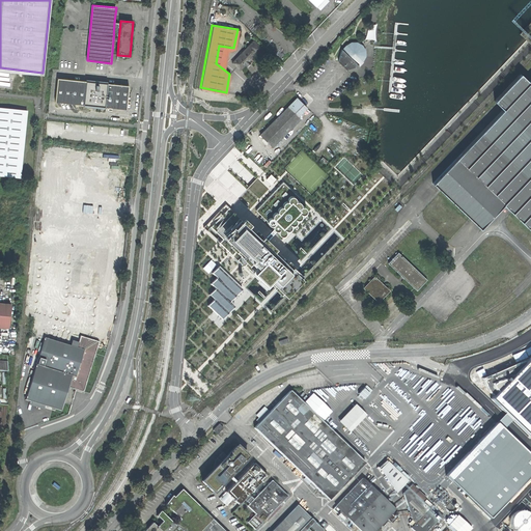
[(290,54),(294,52),(281,39),(274,46),(279,51),(278,52),(280,54),(281,53),(287,58),(290,54)]
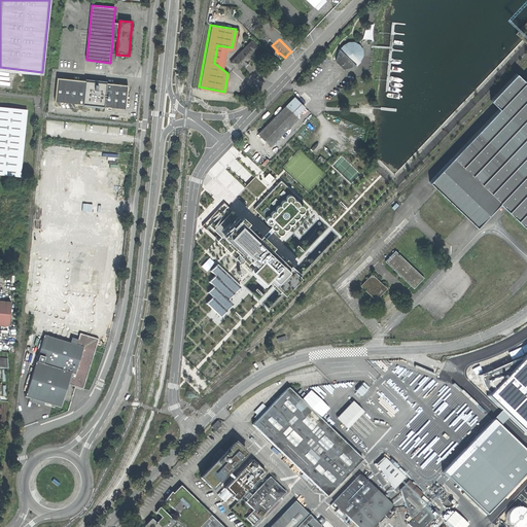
[(254,43),(250,40),(230,61),(236,68),(241,64),(243,66),(247,62),(249,59),(247,57),(257,47),(256,45),(256,44),(254,42),(254,43)]
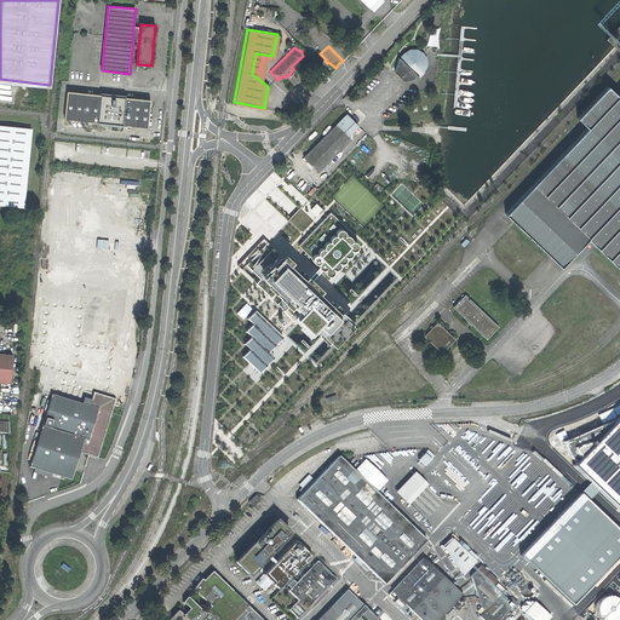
[(400,75),(405,80),(418,75),(423,70),(425,67),(426,61),(424,55),(419,50),(414,49),(409,50),(400,56),(395,72),(400,75)]
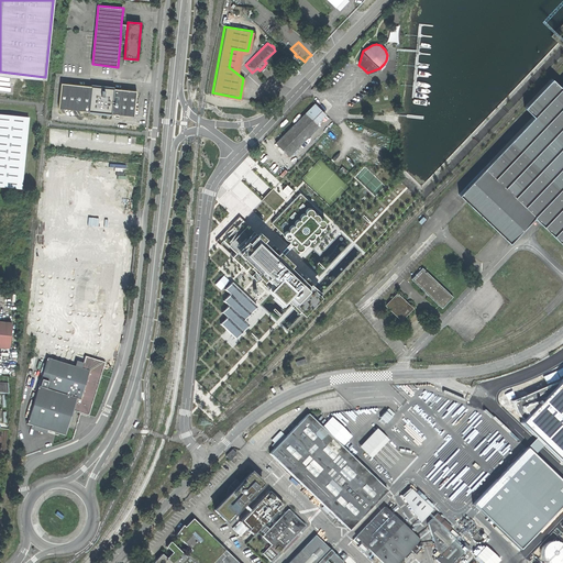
[(459,192),(508,241),(533,216),(562,244),(562,84),(561,86),(552,77),(525,105),(533,114),(459,192)]
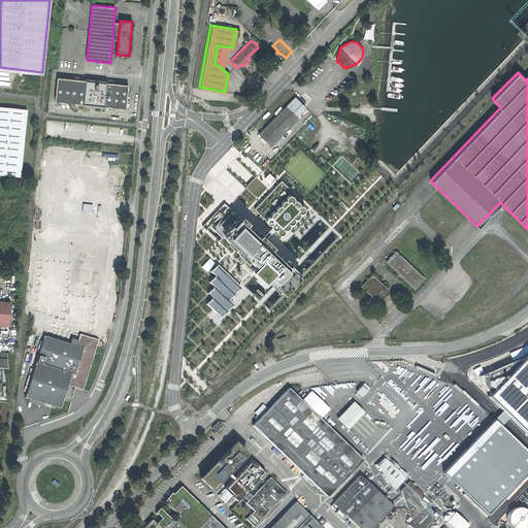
[(55,101),(126,108),(128,86),(108,84),(108,81),(97,80),(86,79),(86,81),(58,78),(55,101)]
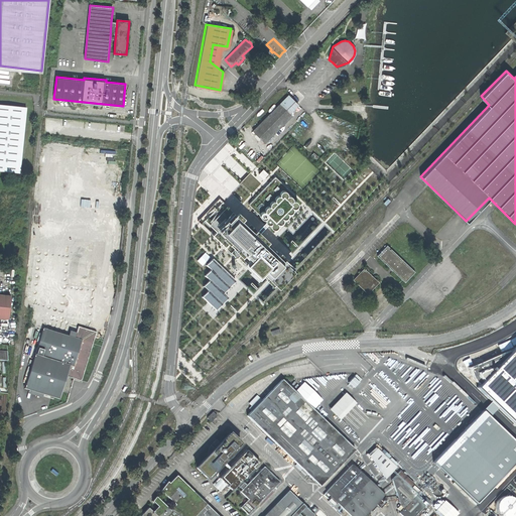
[(252,129),(264,141),(291,115),(289,113),(297,105),(288,95),(267,115),(252,129)]
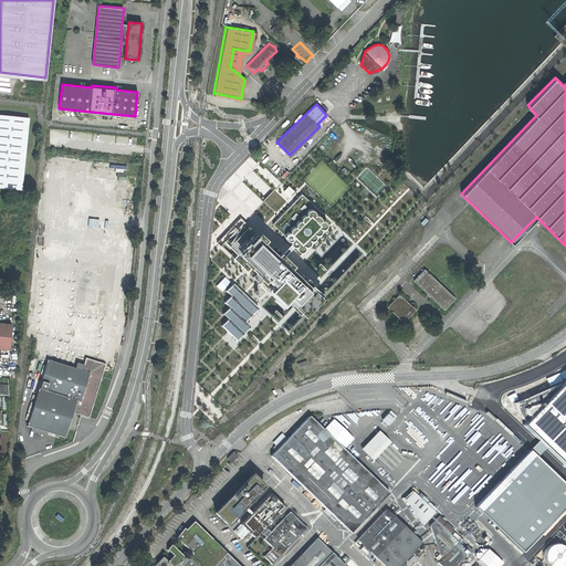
[(29,116),(0,113),(0,187),(21,189),(29,116)]
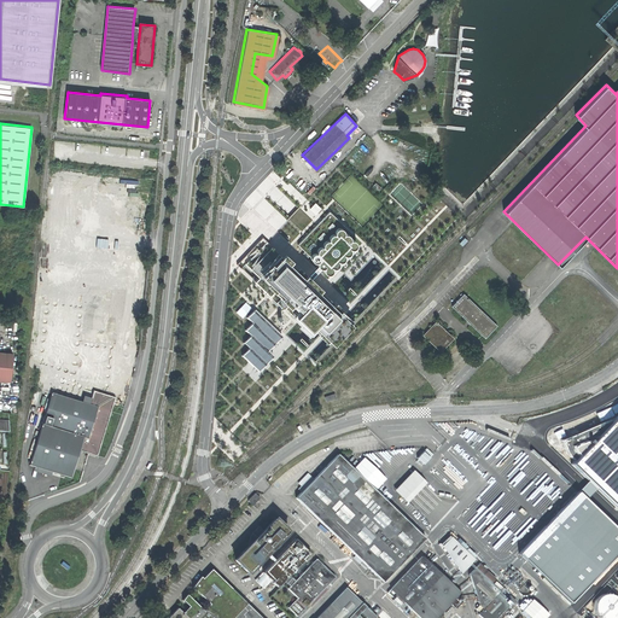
[(342,225),(309,258),(331,279),(363,245),(342,225)]
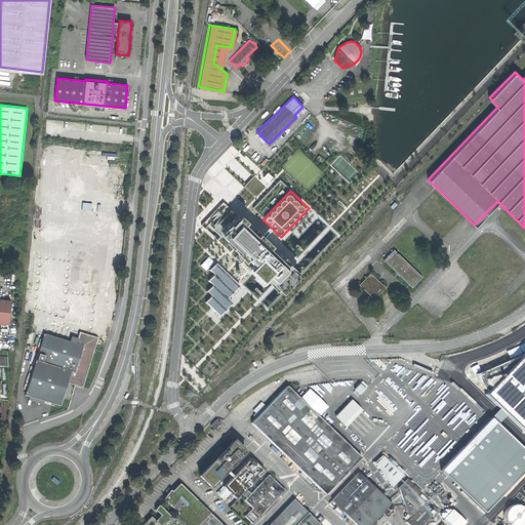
[(249,271),(238,283),(217,263),(209,271),(214,276),(209,282),(214,287),(210,291),(215,296),(209,303),(240,333),(297,274),(225,203),(202,226),(249,271)]
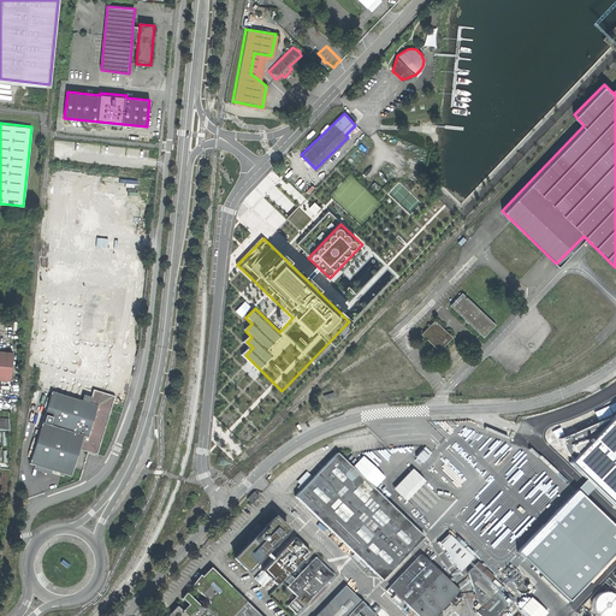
[(463,292),(451,306),(484,337),(496,324),(463,292)]
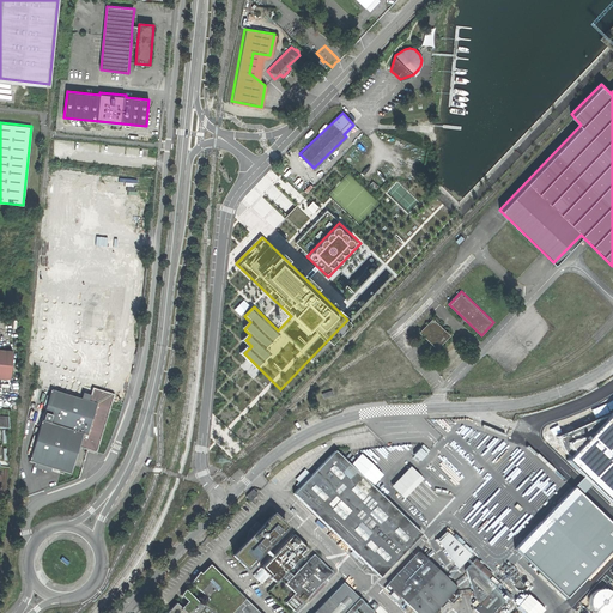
[(450,337),(434,320),(420,332),(437,350),(444,343),(450,337)]
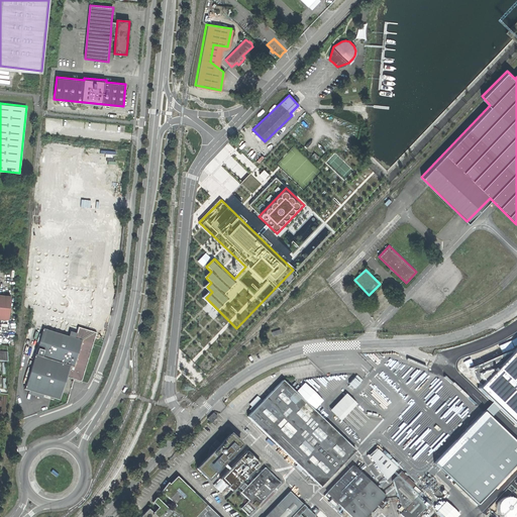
[(9,296),(0,295),(0,320),(8,321),(9,296)]
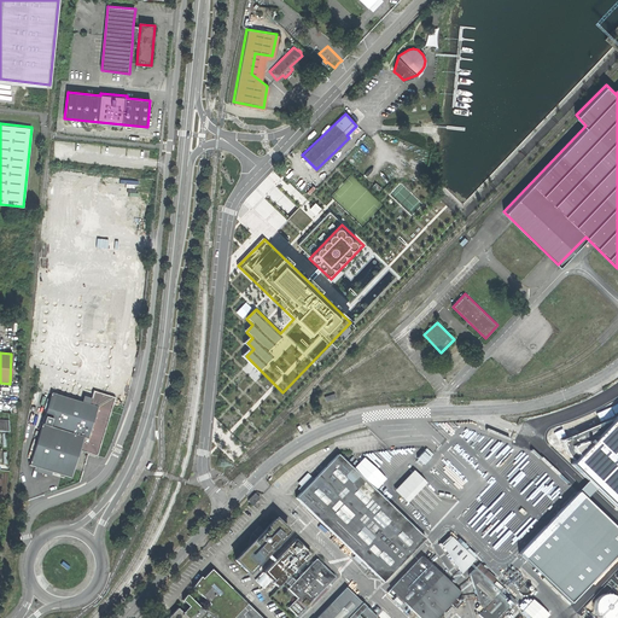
[(66,394),(81,398),(85,386),(70,383),(66,394)]
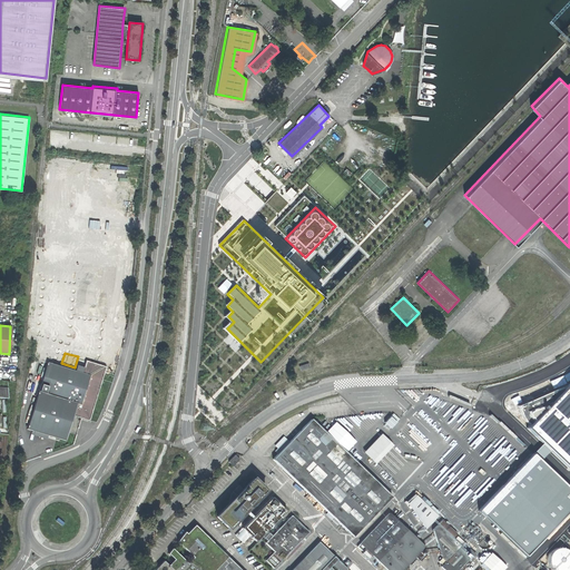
[(26,428),(64,439),(71,414),(88,419),(91,406),(105,365),(85,359),(81,372),(46,361),(26,428)]
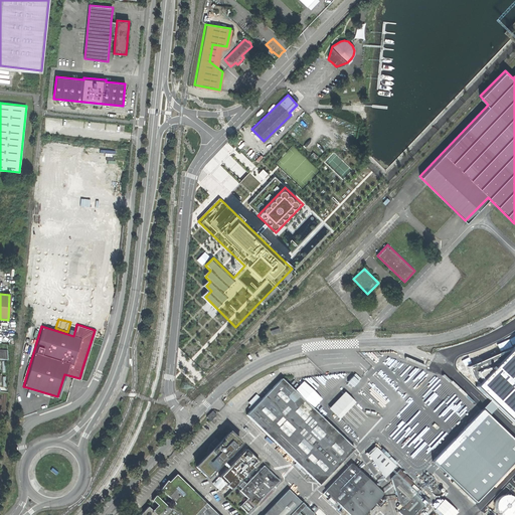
[(245,414),(318,485),(353,449),(281,378),(245,414)]
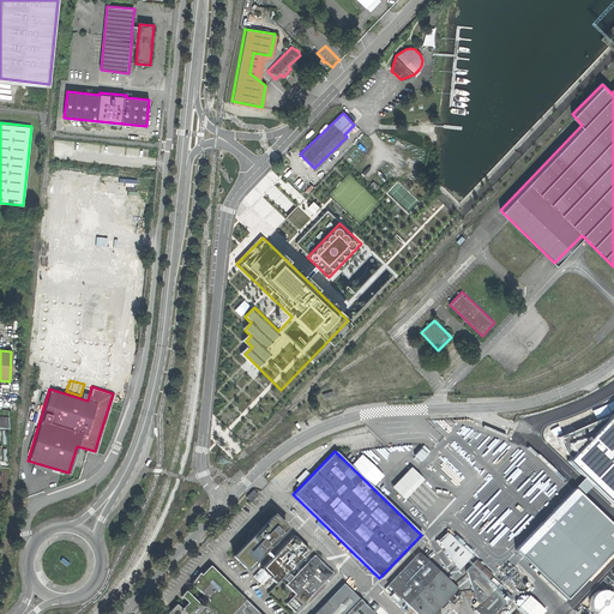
[(391,487),(403,499),(421,481),(409,468),(391,487)]
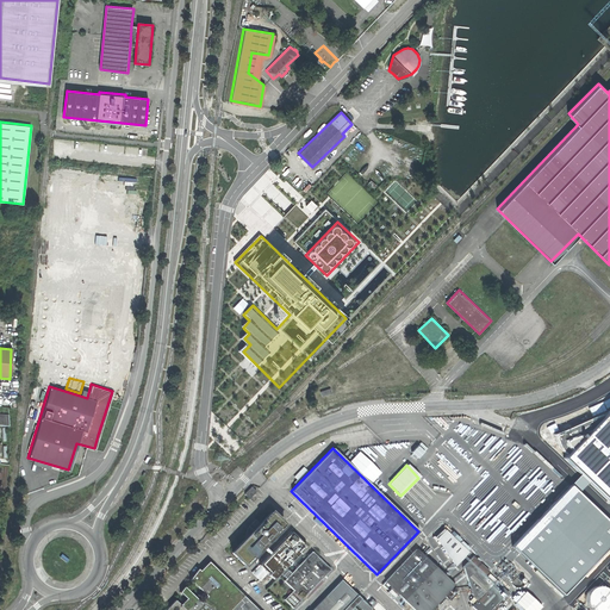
[(491,472),(459,504),(481,526),(514,493),(491,472)]
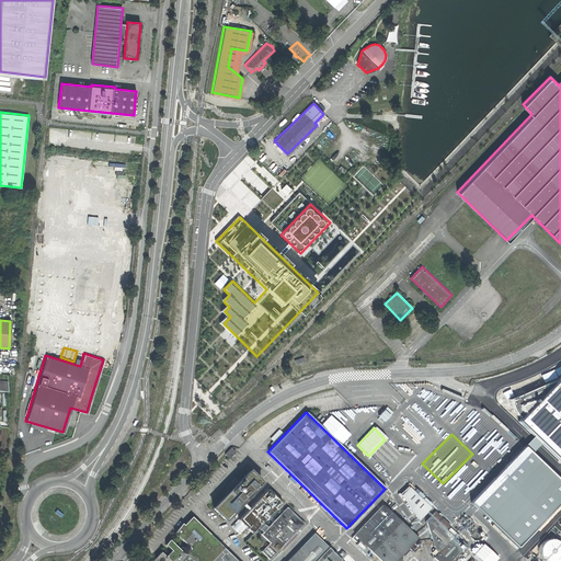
[(560,482),(524,447),(471,502),(518,548),(560,503),(560,482)]
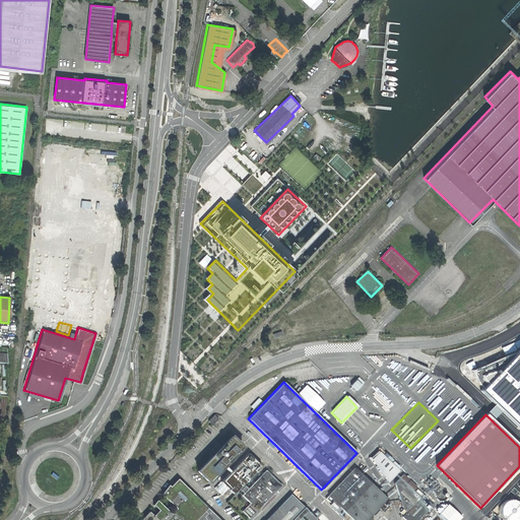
[(212,425),(218,419),(215,415),(209,419),(212,425)]
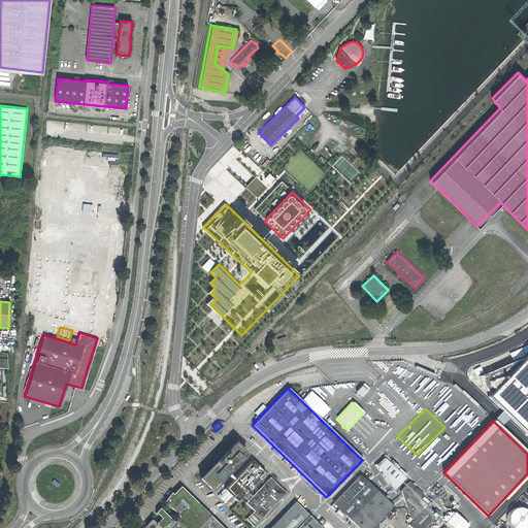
[(215,458),(217,461),(199,477),(210,489),(244,455),(233,444),(224,454),(222,452),(215,458)]
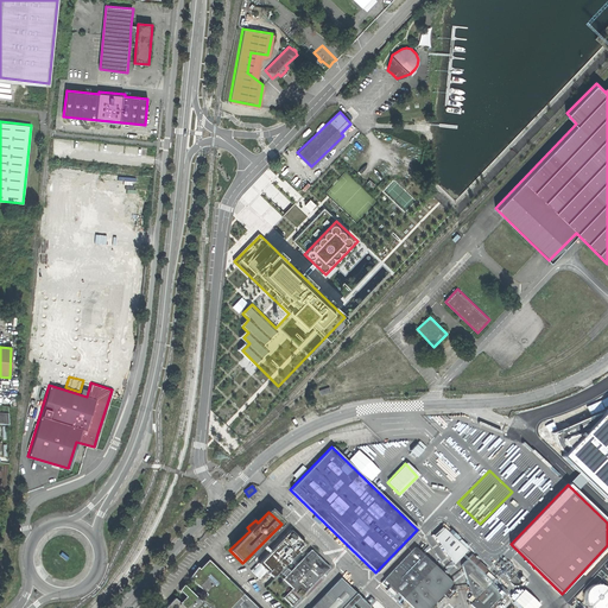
[(289,530),(258,563),(266,571),(273,578),(304,546),(289,530)]
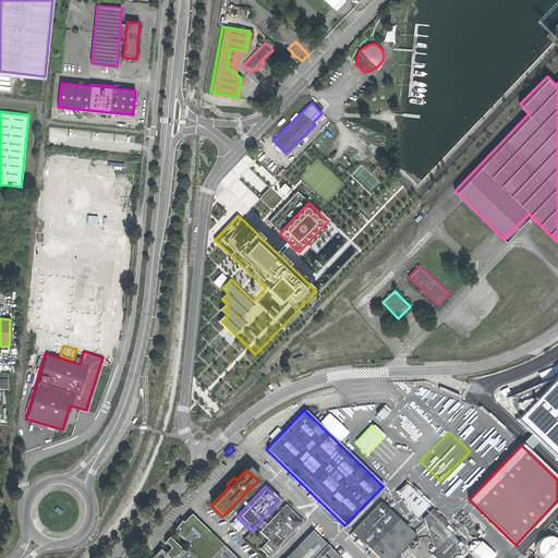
[(416,517),(427,506),(407,486),(398,494),(414,518),(416,517)]
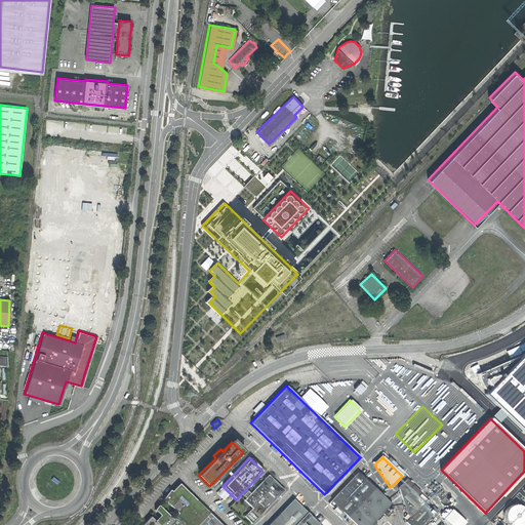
[(390,505),(358,473),(330,501),(353,524),(374,524),(372,522),(390,505)]
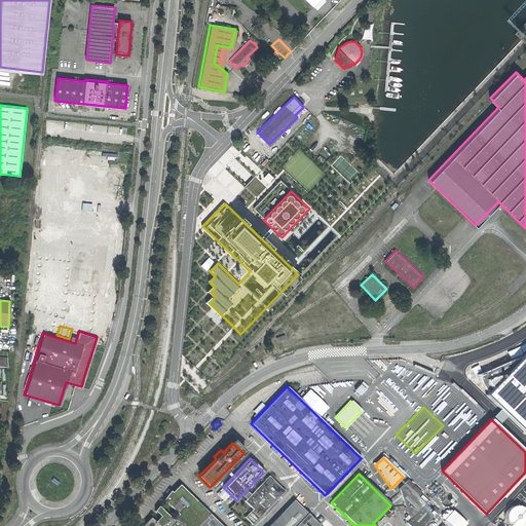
[(266,477),(243,501),(252,509),(243,518),(251,525),(283,491),(266,477)]
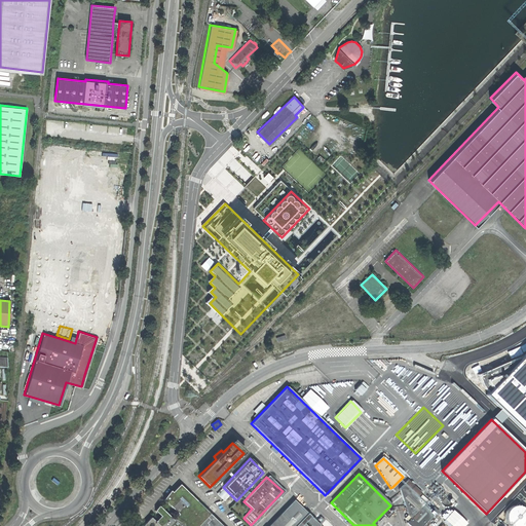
[(425,525),(426,525),(428,525),(440,514),(433,508),(430,511),(416,497),(420,493),(407,481),(398,488),(406,514),(407,516),(404,520),(409,525),(425,525)]
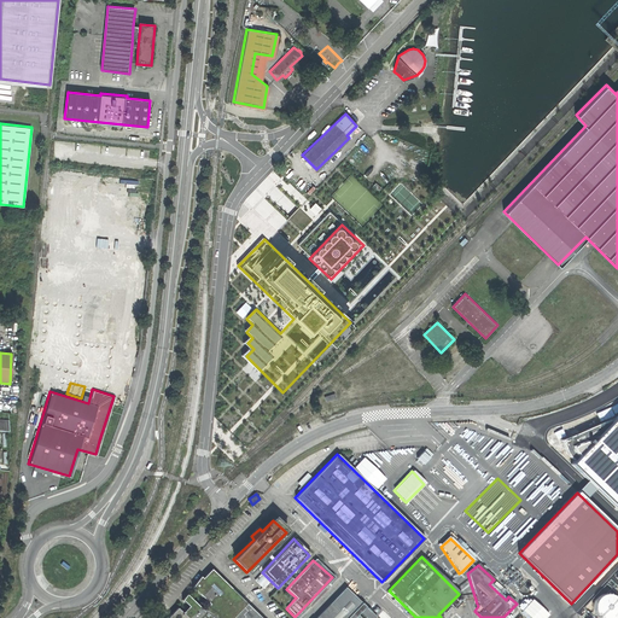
[(191,607),(185,614),(188,617),(234,617),(248,605),(213,571),(204,579),(202,578),(192,588),(210,605),(204,611),(188,596),(184,601),(191,607)]
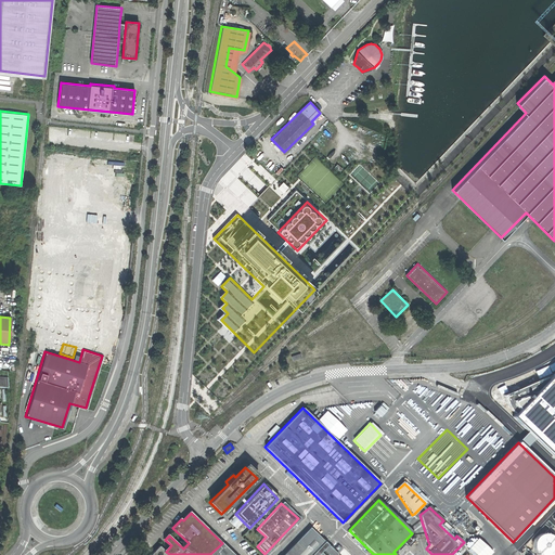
[(235,529),(243,521),(235,514),(228,521),(235,529)]
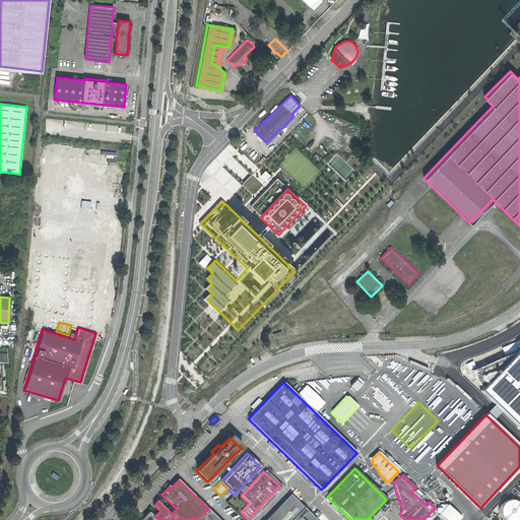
[(289,495),(263,519),(316,519),(319,515),(316,512),(312,516),(289,495)]
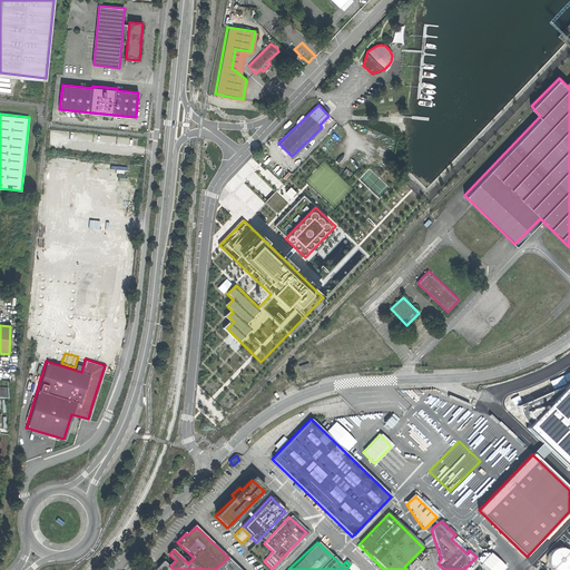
[(511,569),(520,561),(499,542),(480,562),(488,569),(511,569)]
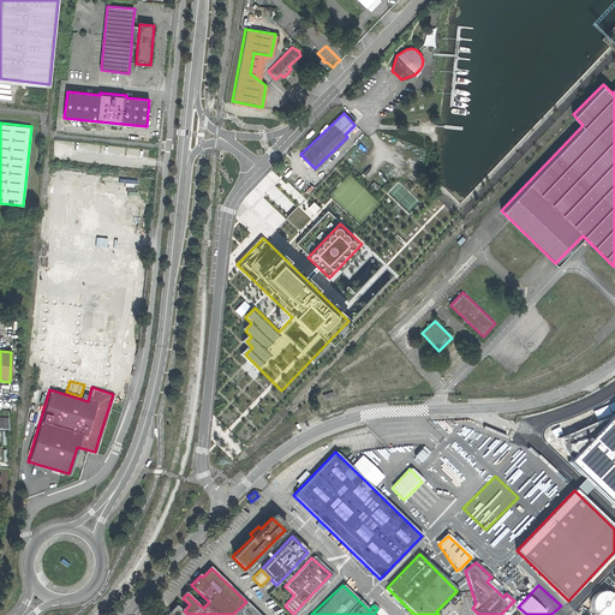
[(614,593),(611,591),(607,590),(602,590),(597,591),(593,595),(591,598),(590,603),(591,608),(592,613),(595,614),(614,614),(614,593)]
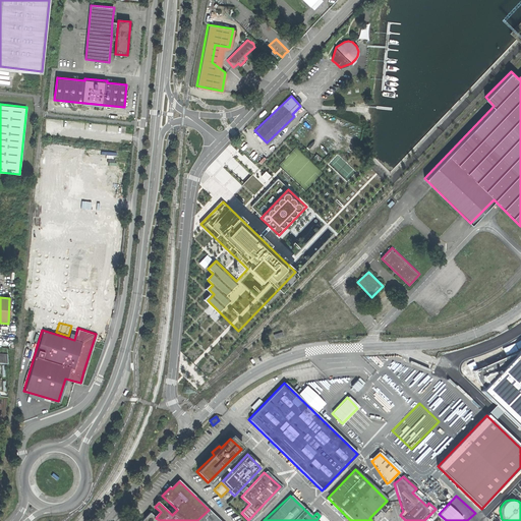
[(220,520),(209,510),(197,520),(220,520)]
